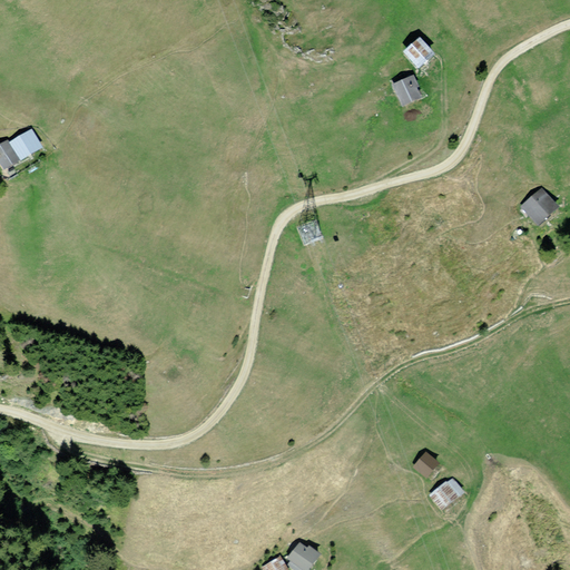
[(433,53),(419,38),(402,52),(416,68),(433,53)]
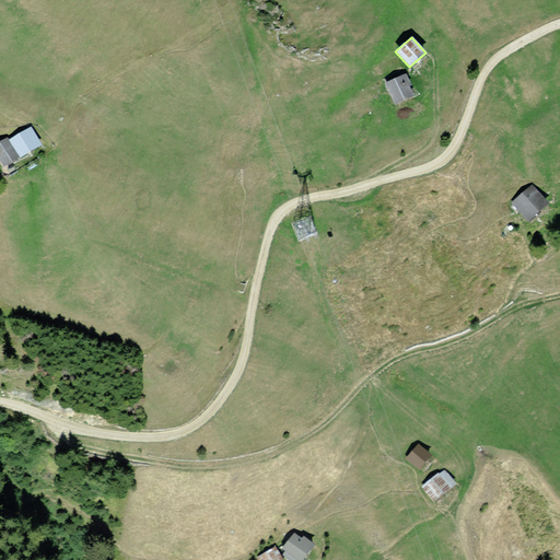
[(411,85),(406,74),(385,83),(395,105),(413,96),(409,86),(411,85)]
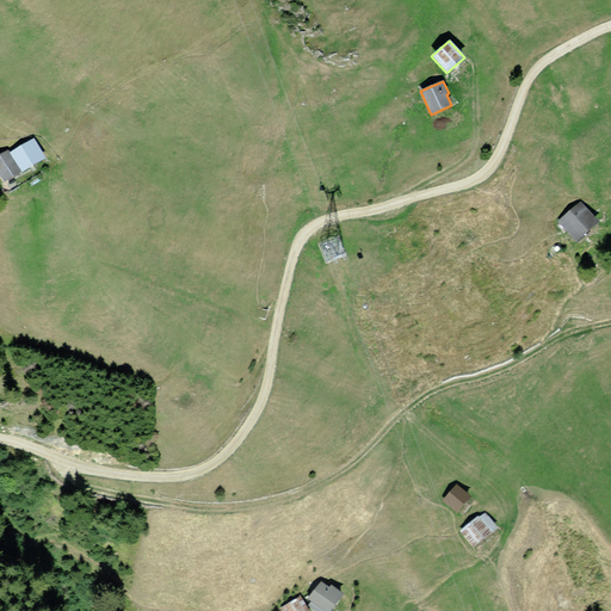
[(39,137),(17,153),(30,173),(53,158),(39,137)]
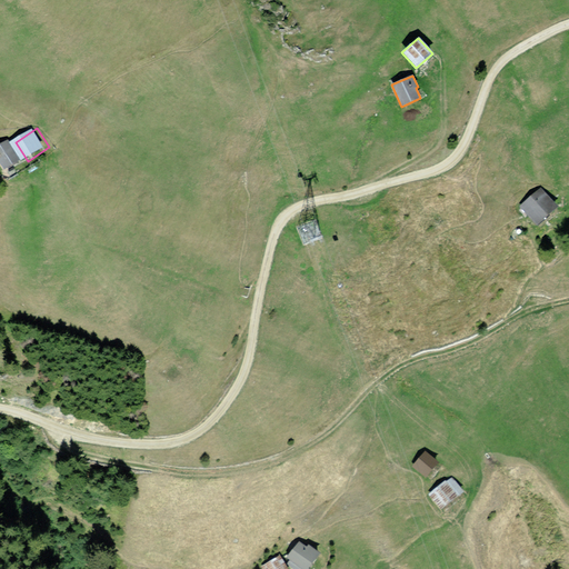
[(25,161),(10,140),(0,146),(0,156),(10,171),(25,161)]
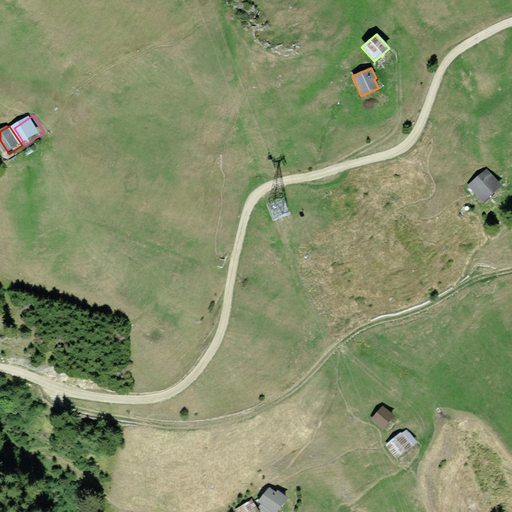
[(501,184),(486,169),(468,186),(484,202),(501,184)]
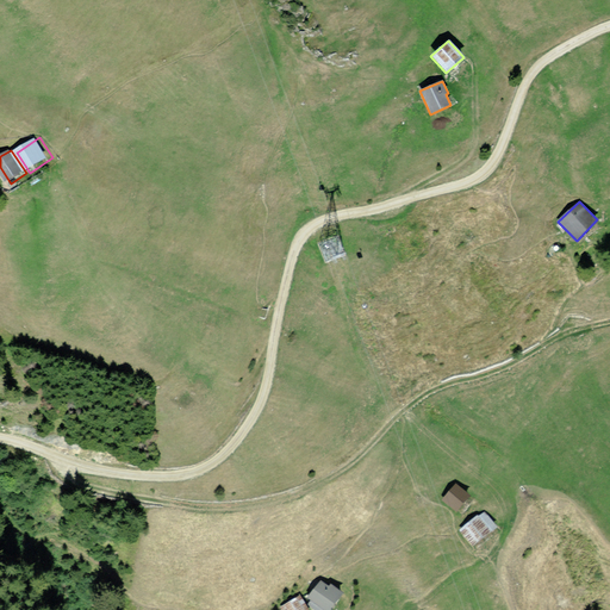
[(470,495),(455,484),(442,499),(458,511),(470,495)]
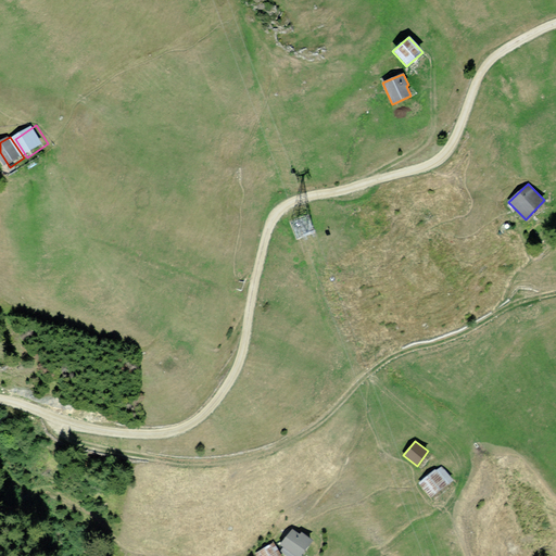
[(440,469),(437,471),(436,469),(419,483),(432,498),(452,482),(440,469)]
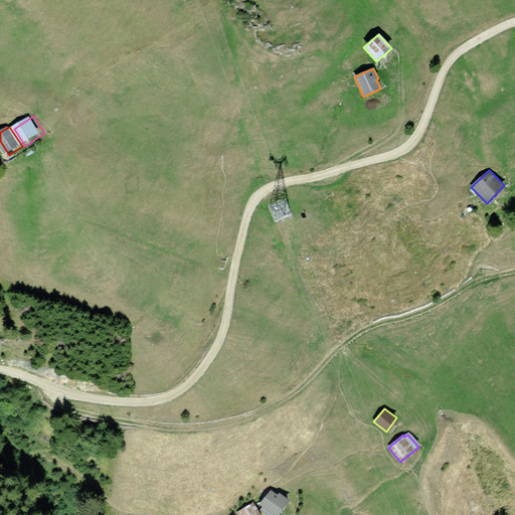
[(278,495),(271,490),(260,504),(262,506),(259,510),(265,514),(277,514),(289,501),(279,494),(278,495)]
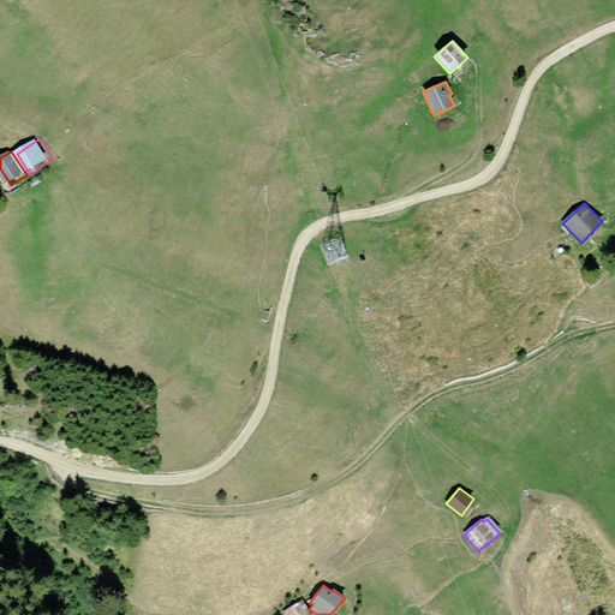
[(310,614),(302,599),(281,613),(282,614),(310,614)]
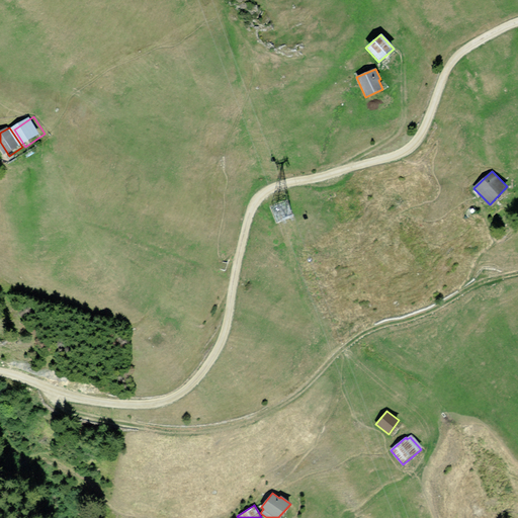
All buildings are outlined.
